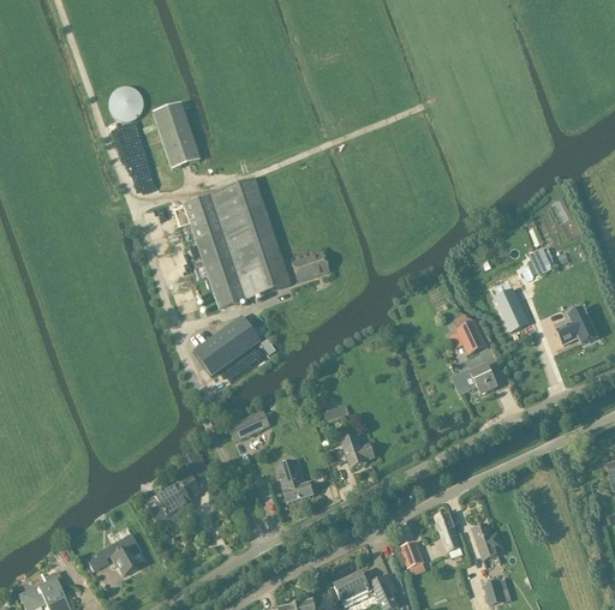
[(127,84),(117,85),(112,88),(109,94),(107,101),(108,109),(112,115),(119,119),(129,120),(135,117),(141,115),(142,108),(143,100),(141,94),(135,88),(127,84)]
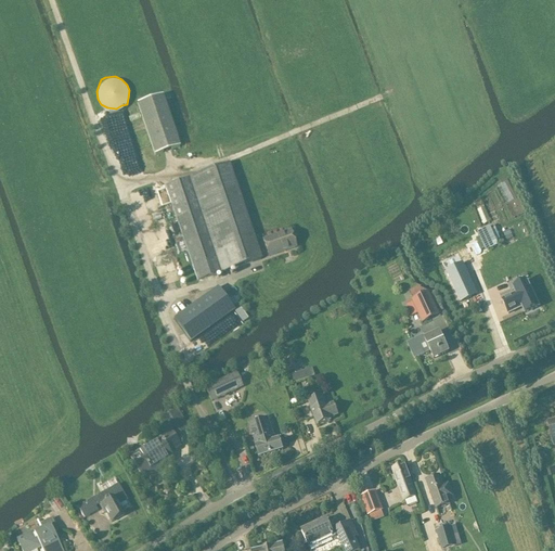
[(138,99),(154,151),(180,142),(163,90),(138,99)]
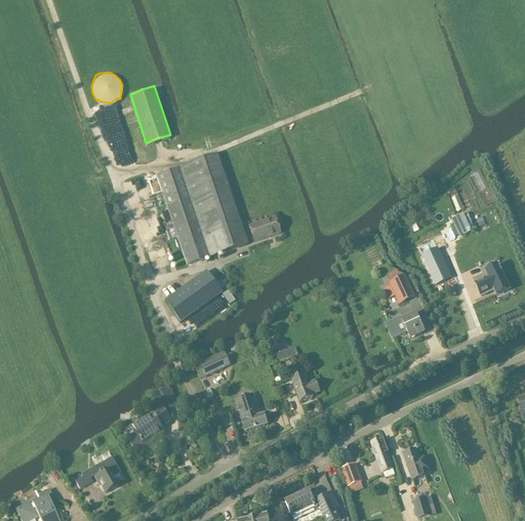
[(216,153),(157,173),(173,221),(178,234),(188,261),(247,242),(216,153)]
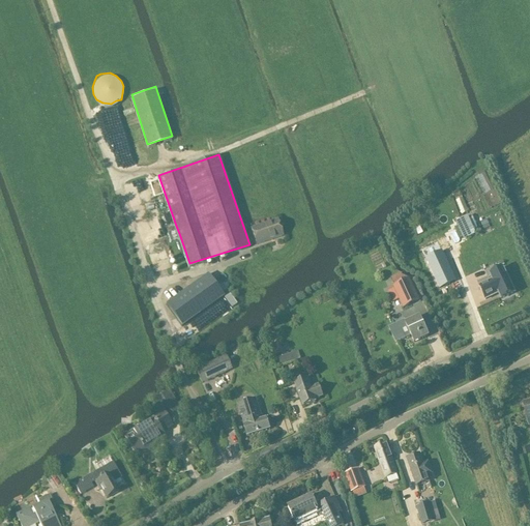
[(464,216),(468,229),(477,225),(472,212),(464,216)]
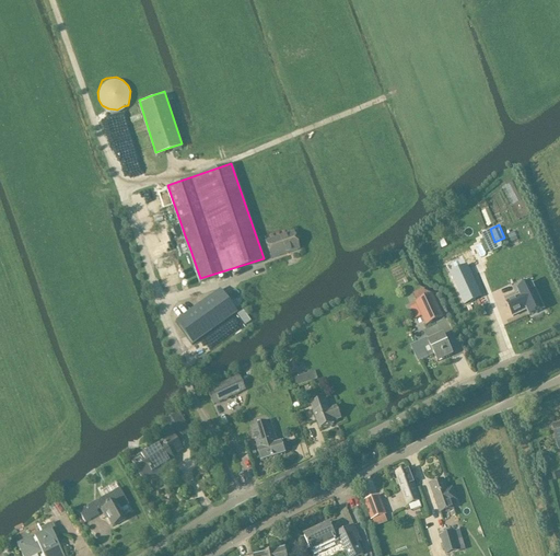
[(271,255),(299,246),(293,230),(266,239),(271,255)]
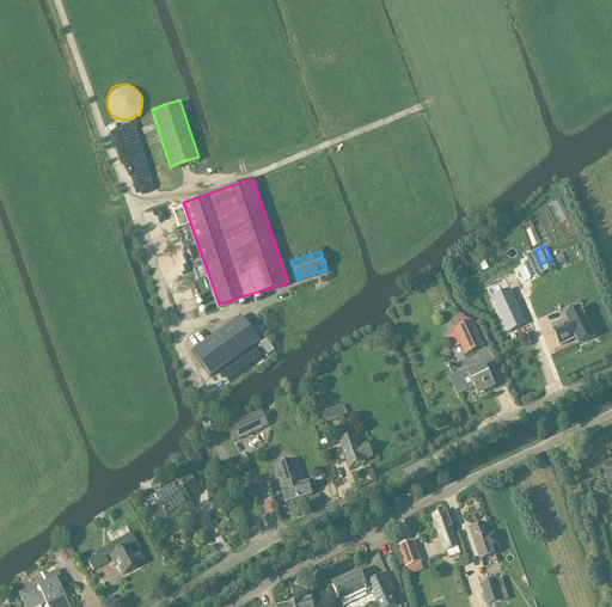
[(527,320),(512,288),(493,296),(508,329),(527,320)]
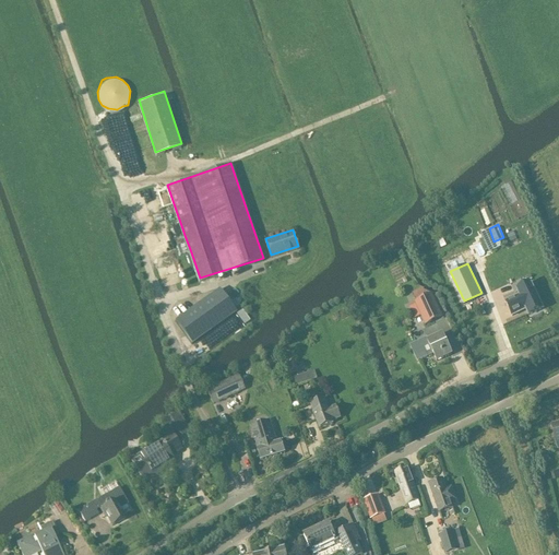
[(520,294),(507,300),(514,315),(527,307),(531,313),(546,305),(531,278),(516,286),(520,294)]
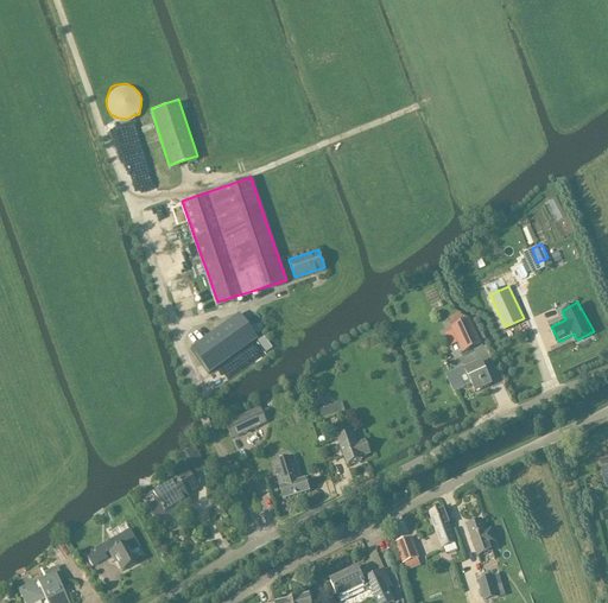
[(184,342),(203,368),(255,331),(238,310),(184,342)]
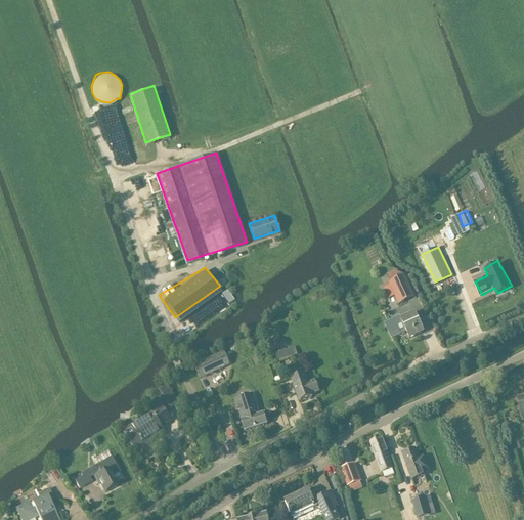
[(405,272),(390,278),(399,300),(415,293),(405,272)]
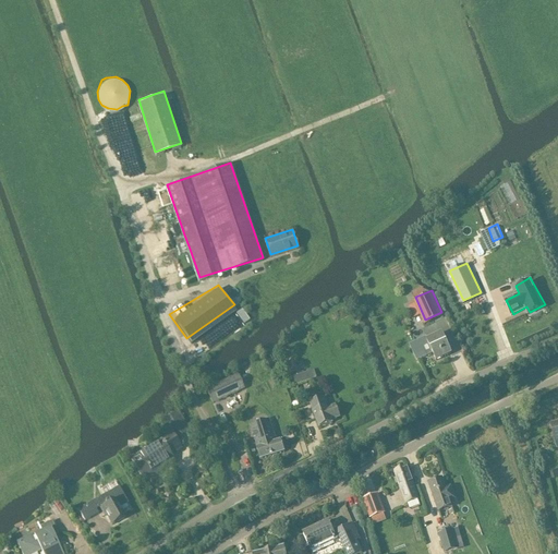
[(416,341),(414,345),(420,354),(423,356),(427,353),(434,351),(436,357),(451,350),(446,338),(446,339),(441,330),(427,336),(426,334),(420,337),(421,339),(416,341)]
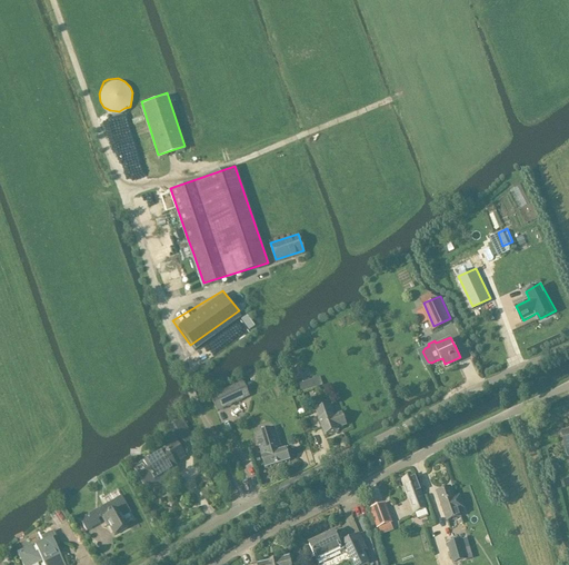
[(301,389),(322,383),(320,374),(299,380),(301,389)]
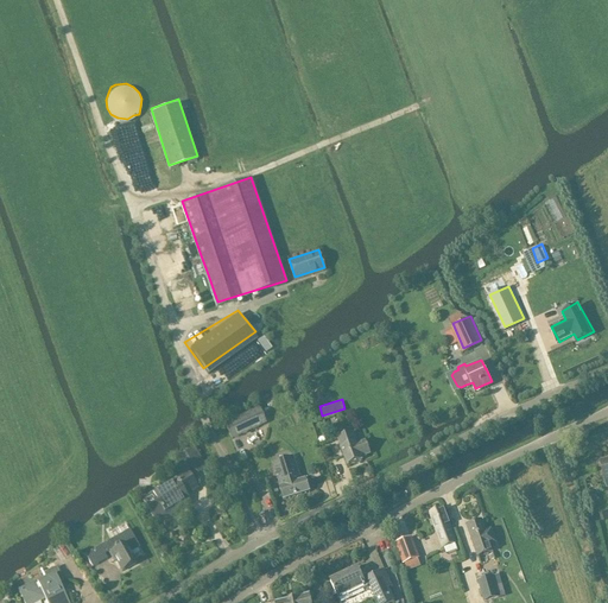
[(233,436),(259,423),(252,408),(226,420),(233,436)]
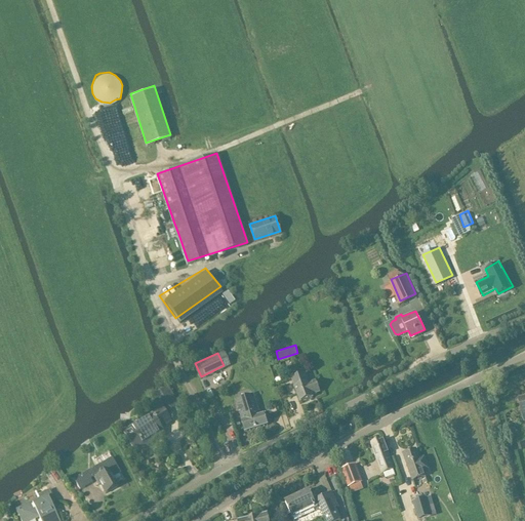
[(307,378),(305,371),(292,375),(300,399),(313,394),(312,392),(320,390),(316,377),(308,381),(308,378),(307,378)]
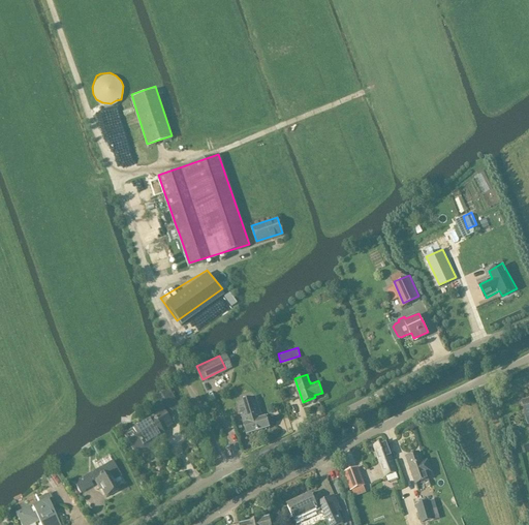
[(165,387),(156,393),(168,411),(178,406),(165,387)]
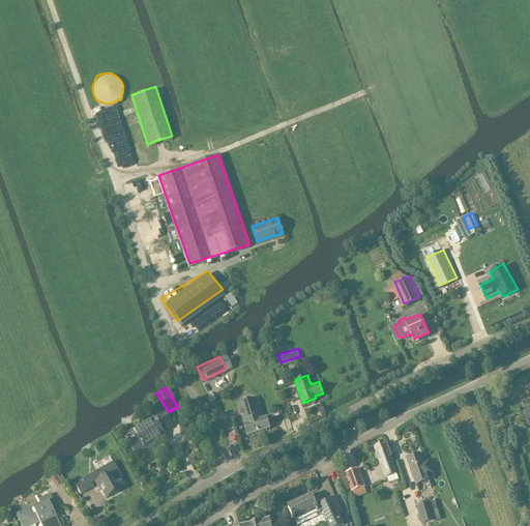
[(244,421),(243,421),(246,433),(270,426),(267,414),(262,416),(256,396),(238,401),(244,421)]
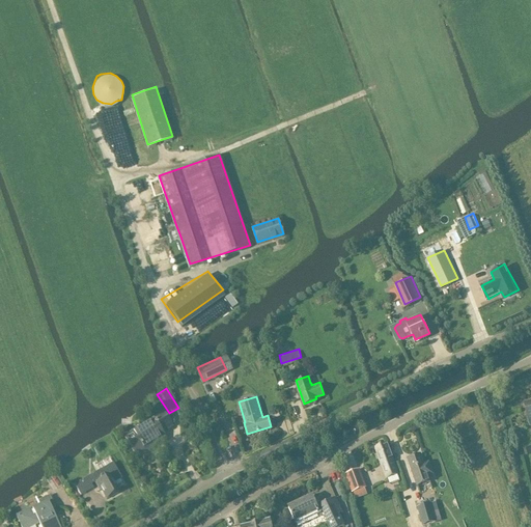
[(162,430),(172,423),(164,410),(124,434),(135,450),(143,445),(145,448),(165,437),(162,430)]
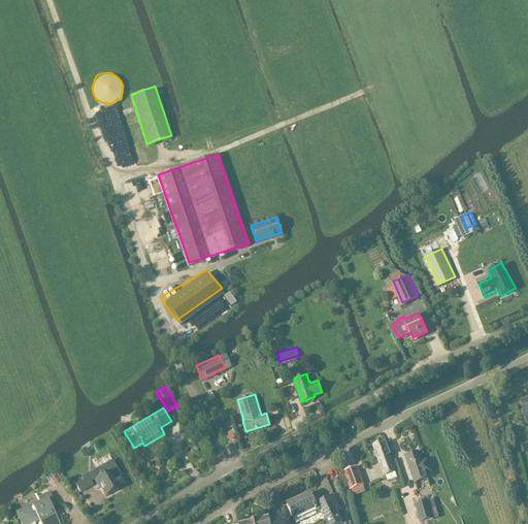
[(386,473),(397,469),(385,438),(374,443),(386,473)]
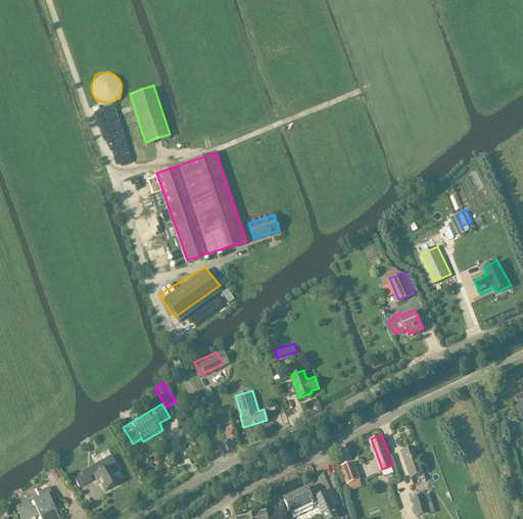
[(427,465),(423,453),(418,454),(415,444),(401,450),(411,476),(424,472),(422,467),(427,465)]
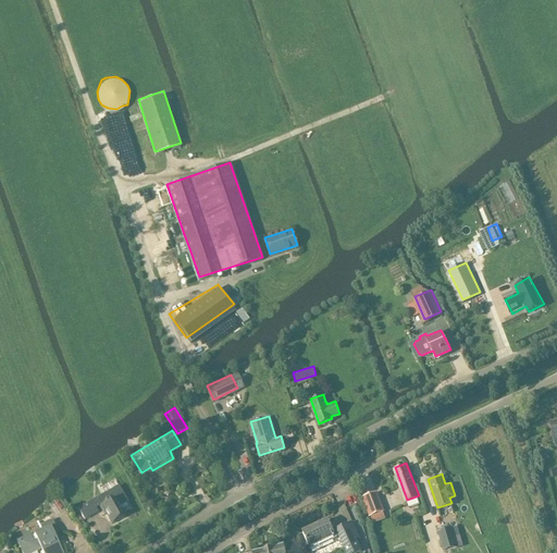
[(118,482),(91,498),(95,503),(100,500),(101,502),(100,503),(104,511),(107,510),(112,520),(125,513),(119,503),(126,499),(118,482)]
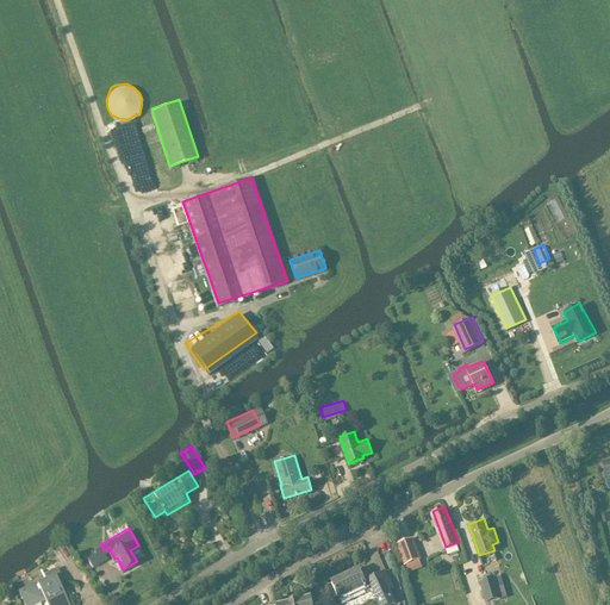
[(405,562),(421,556),(417,547),(410,549),(406,538),(397,542),(405,562)]
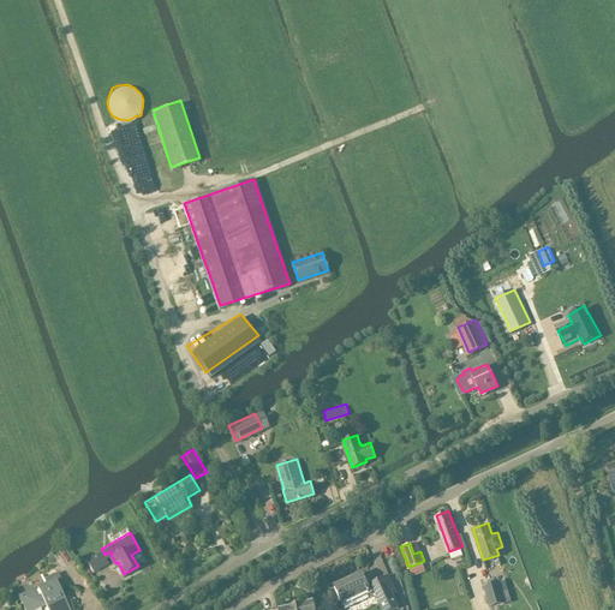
[(94,552),(85,557),(94,570),(101,566),(94,552)]
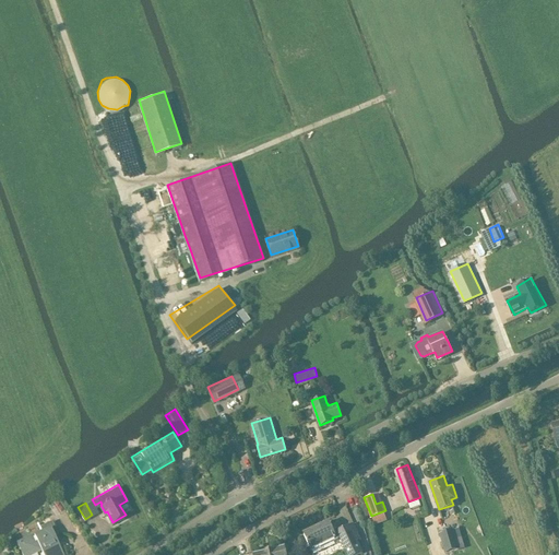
[(44,554),(64,554),(58,540),(56,541),(52,533),(58,531),(51,518),(39,523),(42,528),(18,540),(24,554),(27,554),(42,548),(44,554)]
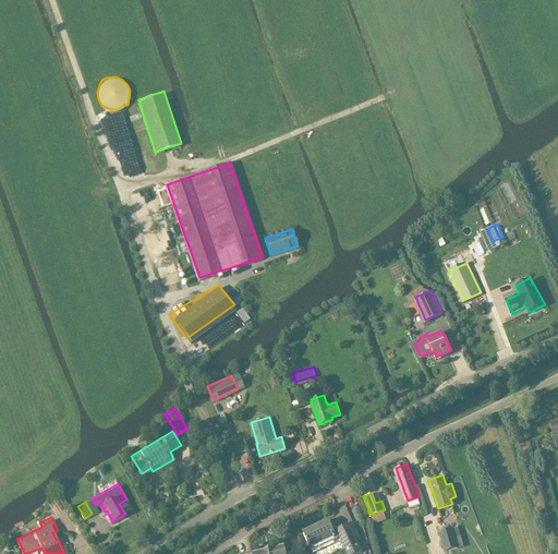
[(328,519),(303,530),(311,546),(339,533),(343,542),(348,553),(352,553),(362,550),(356,537),(353,539),(347,524),(334,529),(328,519)]
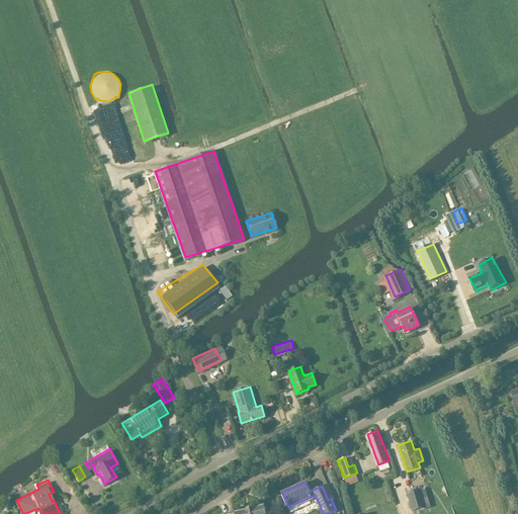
[(407,493),(412,510),(430,505),(425,488),(407,493)]
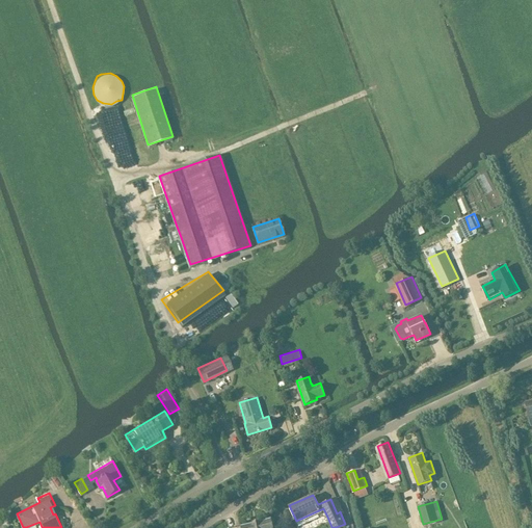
[(273,527),(271,518),(241,526),(241,527),(273,527)]
